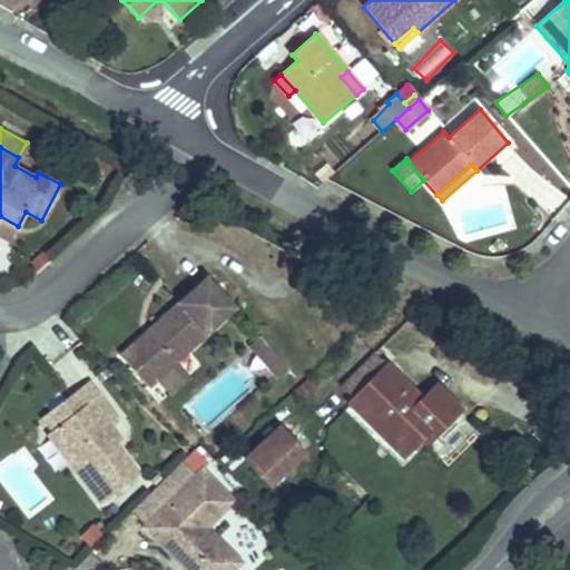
[(0,235),(10,242),(18,226),(0,216),(0,235)]
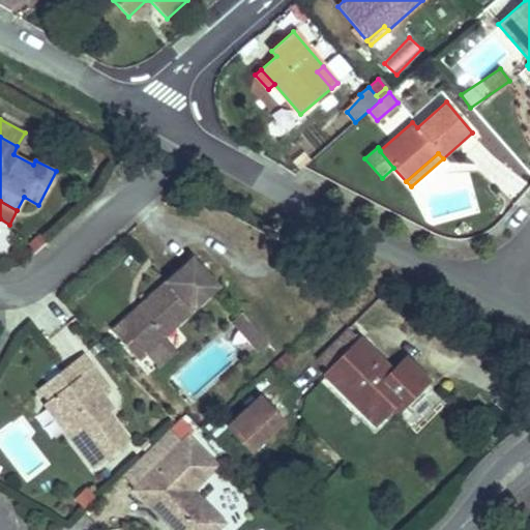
[(0,246),(7,249),(17,229),(0,222),(0,246)]
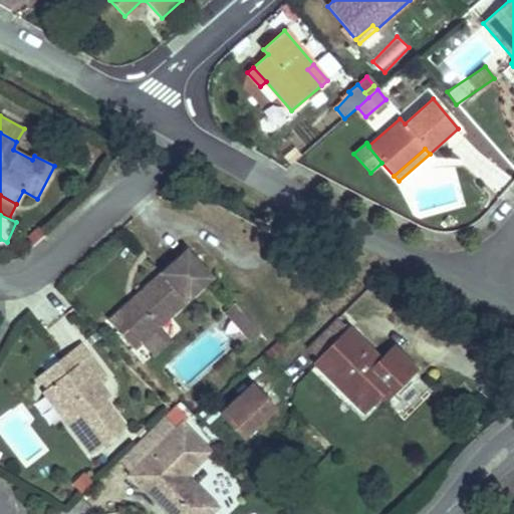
[(148,255),(163,272),(175,261),(160,244),(148,255)]
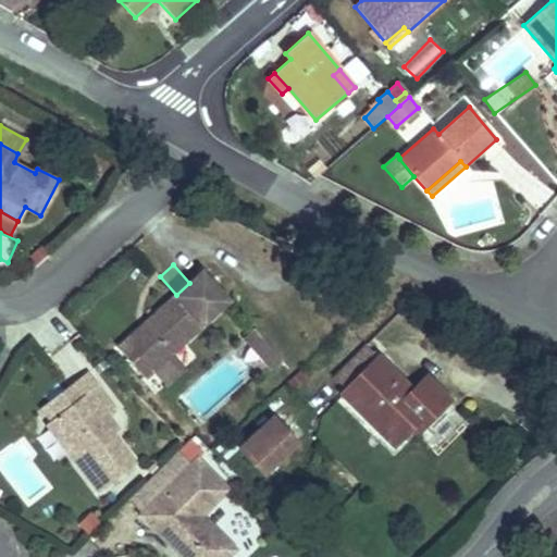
[(202,271),(118,348),(145,378),(151,371),(172,353),(229,301),(202,271)]
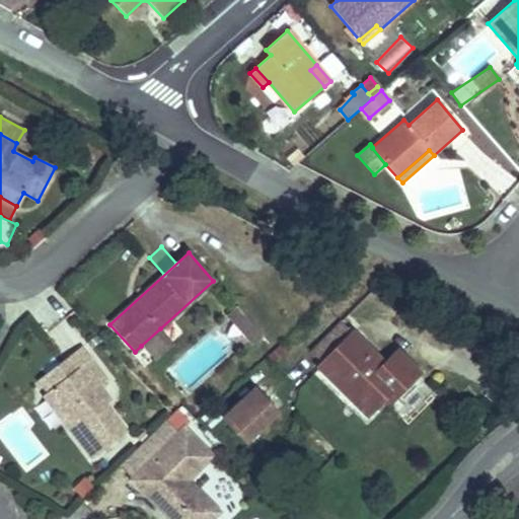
[(226,315),(252,346),(264,337),(236,306),(226,315)]
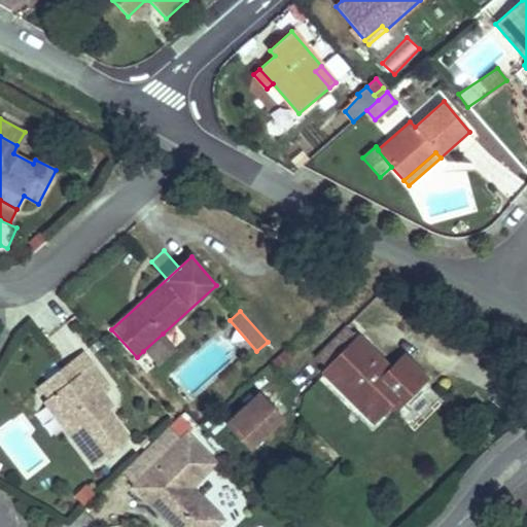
[(390,371),(357,339),(346,326),(315,357),(327,370),(376,418),(395,398),(400,403),(425,379),(402,357),(390,371)]
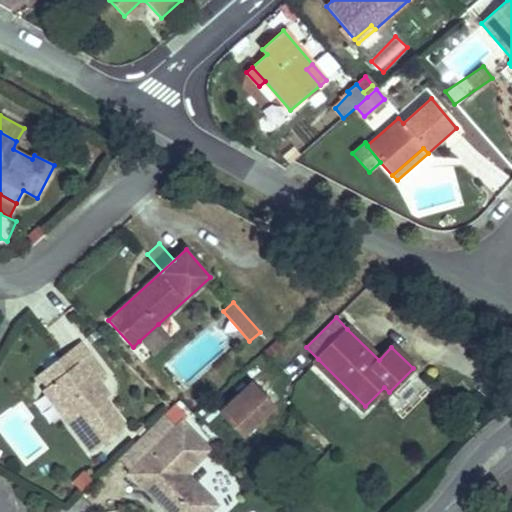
[(139,341),(153,356),(171,339),(158,324),(139,341)]
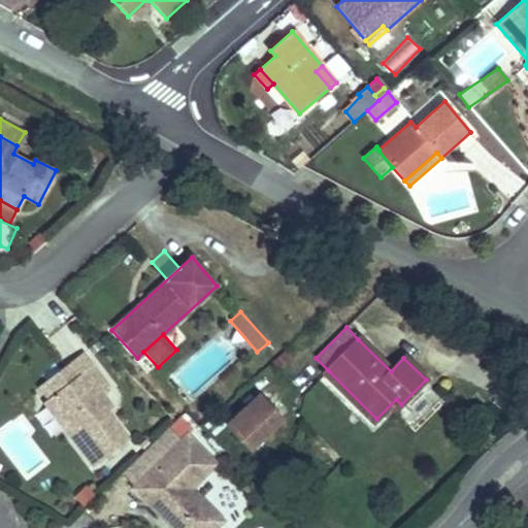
[(44,402),(94,466),(128,439),(106,411),(96,397),(101,393),(109,387),(83,353),(68,364),(77,376),(50,398),(44,402)]
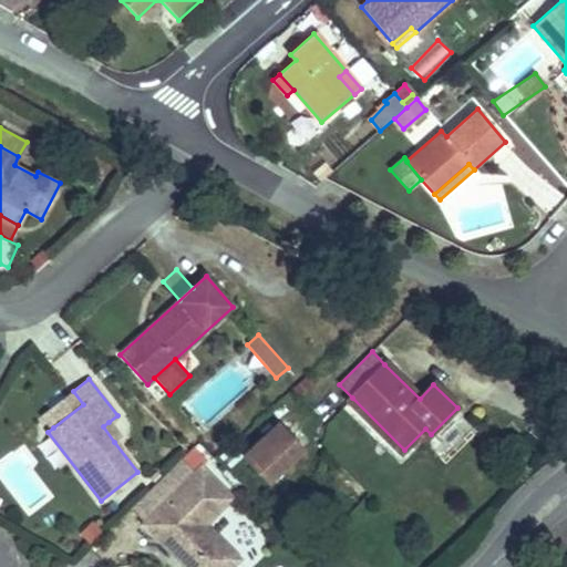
[(42,414),(53,428),(83,404),(73,391),(42,414)]
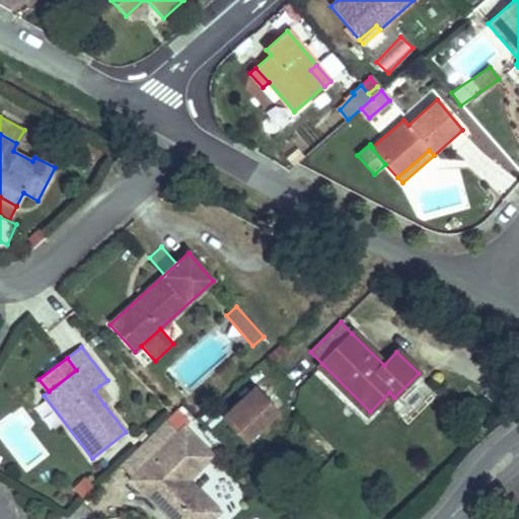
[(318,367),(367,415),(370,412),(322,364),(318,367)]
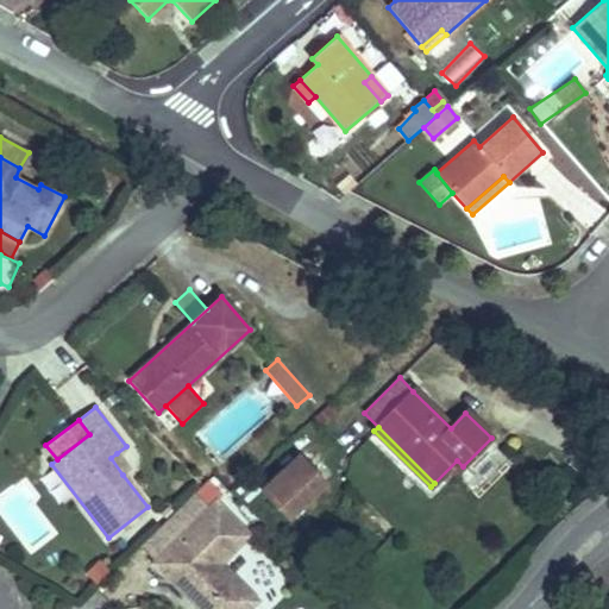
[(111,458),(123,475),(130,470),(117,453),(111,458)]
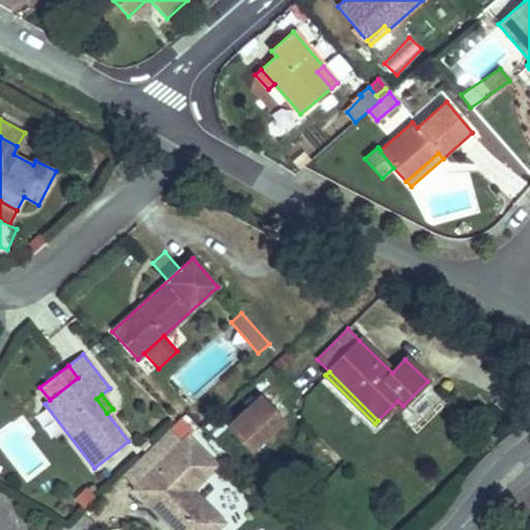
[(228,425),(251,450),(282,422),(259,398),(228,425)]
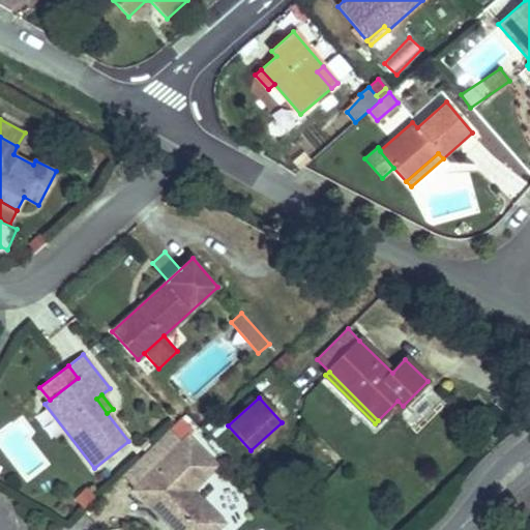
[(391,407),(396,412),(403,406),(398,401),(391,407)]
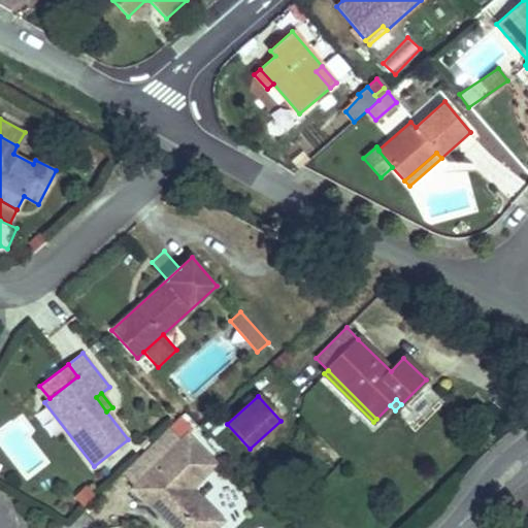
[(123,473),(135,486),(182,440),(169,427),(123,473)]
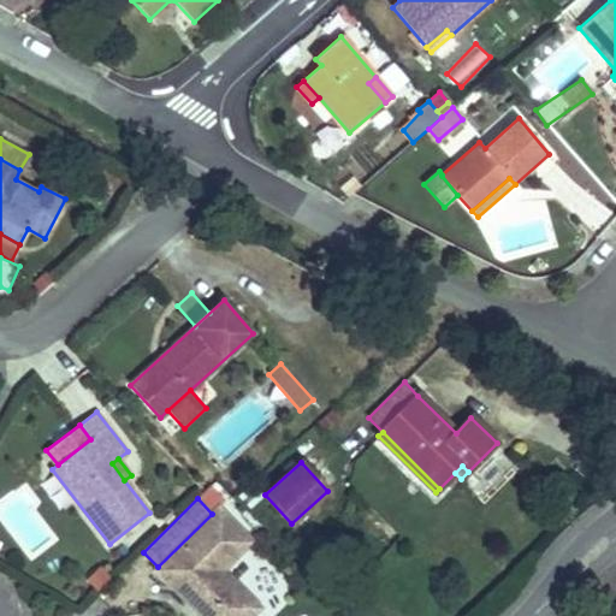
[(202,615),(252,615),(261,608),(223,570),(252,542),(218,508),(212,514),(158,567),(155,569),(172,586),(179,580),(202,603),(202,615)]
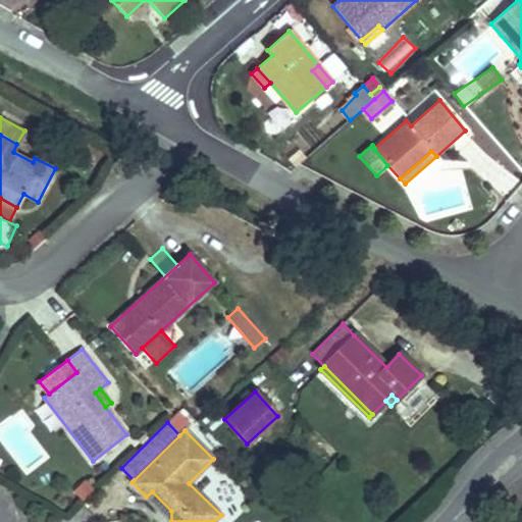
[(74,490),(85,501),(95,491),(85,481),(74,490)]
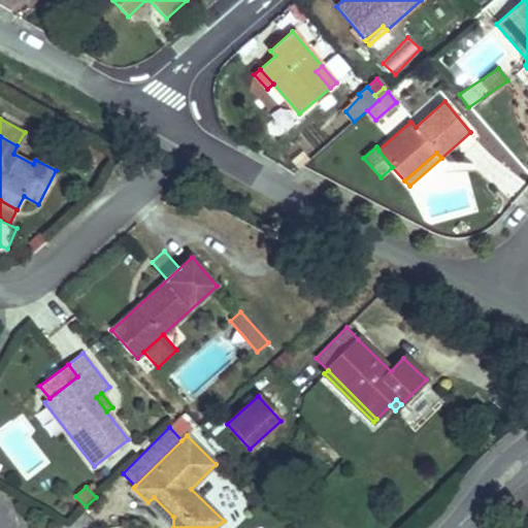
[(147,502),(172,527),(173,527),(173,517),(154,497),(147,502)]
